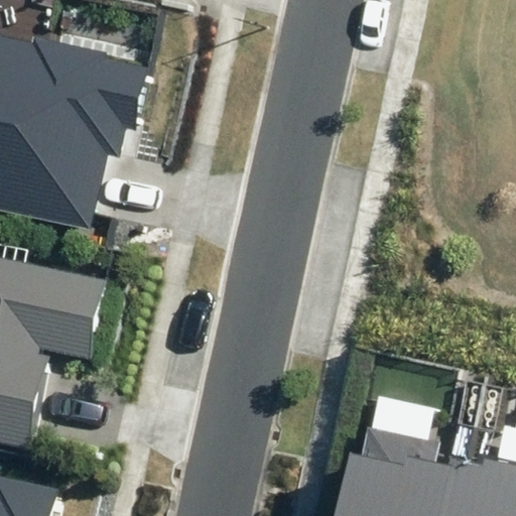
[(0,35),(0,209),(91,230),(107,154),(119,157),(125,130),(141,133),(155,70),(106,58),(107,52),(35,36),(33,43),(0,35)]
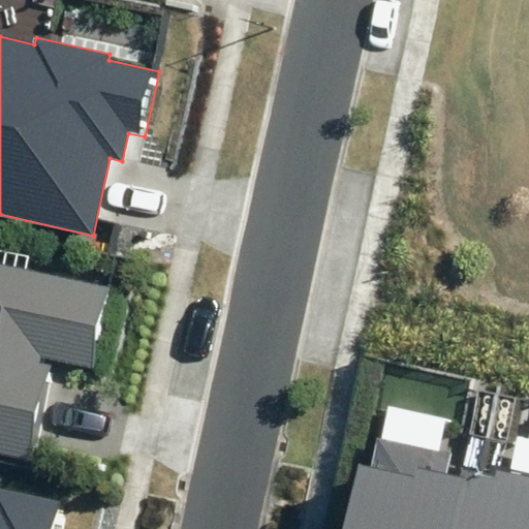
[(0,454),(33,461),(54,366),(38,363),(40,354),(93,366),(110,288),(0,263),(0,454)]
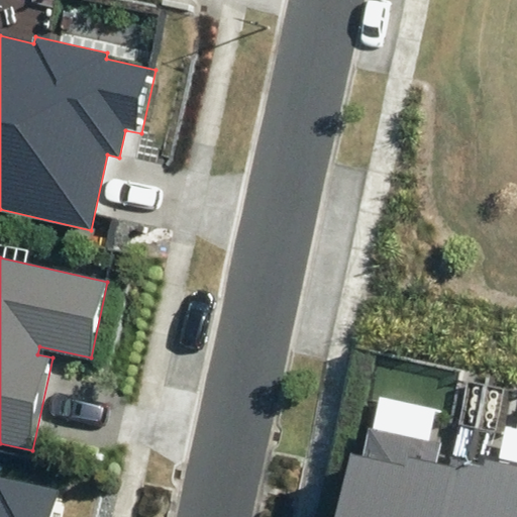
[(434,516),(446,468),(434,464),(439,442),(367,424),(359,451),(348,448),(331,516),(434,516)]
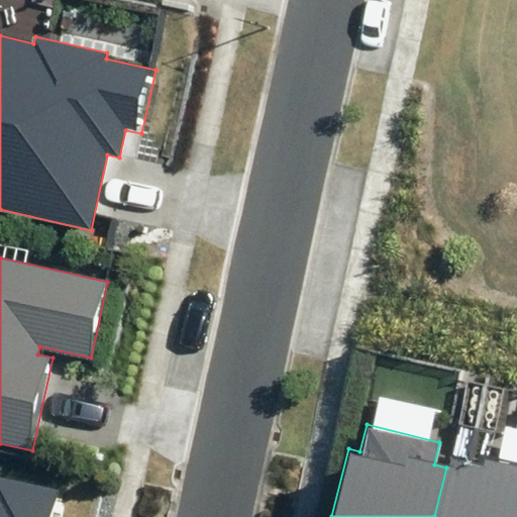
[(516,516),(516,464),(486,458),(484,469),(448,460),(446,468),(434,516),(516,516)]
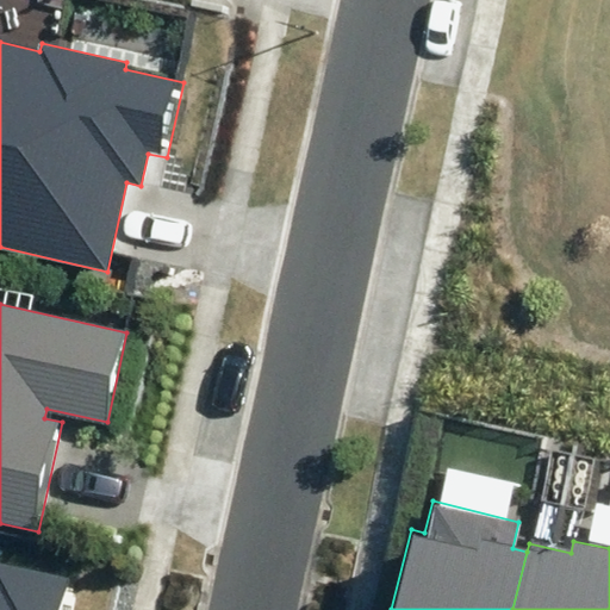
[(0,609),(66,609),(73,579),(0,564),(0,609)]
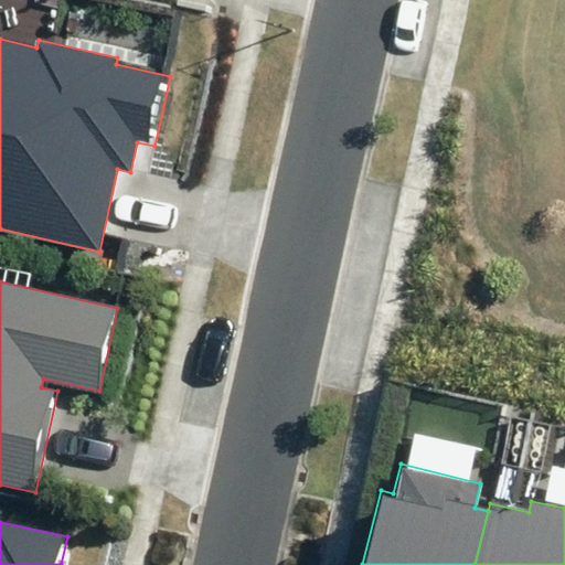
All buildings are outlined.
